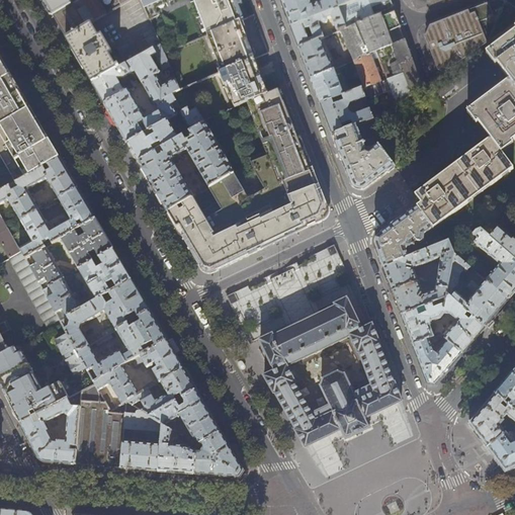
[(69,2),(68,0),(43,0),(44,2),(51,13),(69,2)]
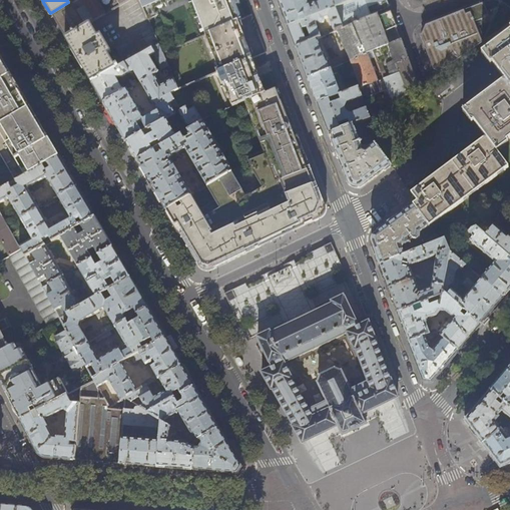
[(72,0),(68,2),(50,13),(52,17),(63,35),(87,20),(121,0),(72,0)]
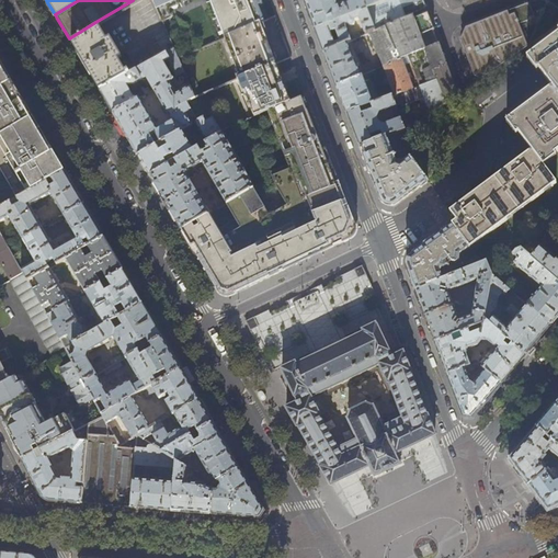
[(149,0),(159,19),(168,15),(161,2),(166,0),(207,0),(209,4),(205,7),(216,32),(219,31),(221,35),(258,20),(261,18),(253,0),(149,0)]
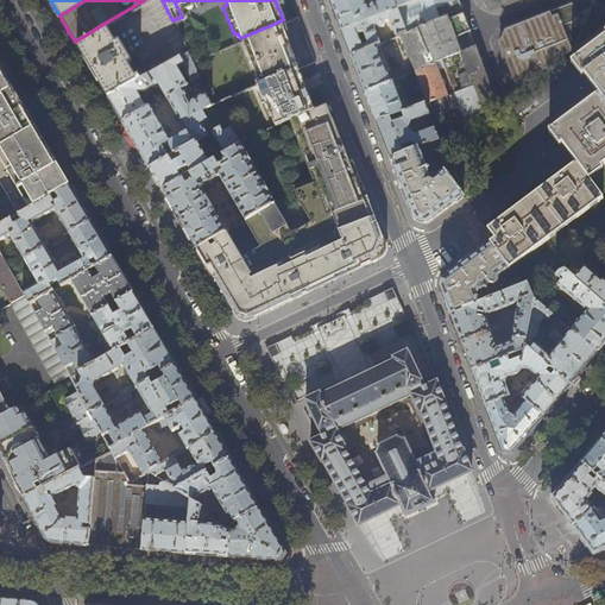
[(365,7),(361,0),(328,0),(333,12),(339,27),(395,5),(407,0),(370,0),(365,7)]
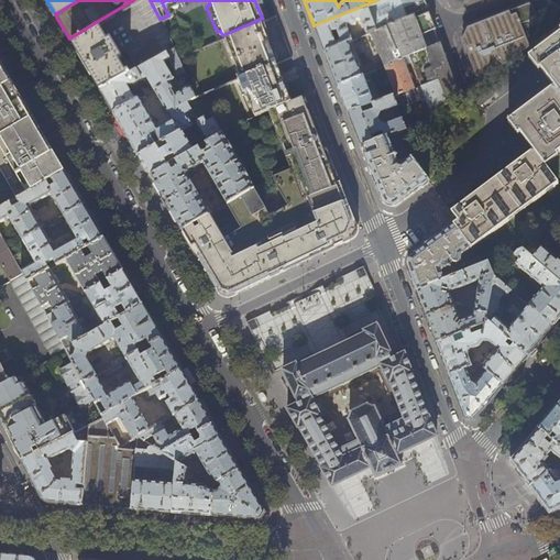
[(373,26),(423,7),(420,0),(376,0),(365,4),(373,26)]
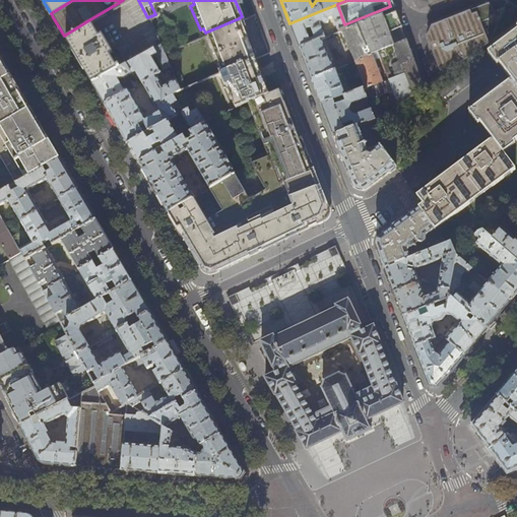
[(443,70),(516,18),(516,7),(507,0),(486,0),(429,22),(425,34),(437,66),(443,70)]
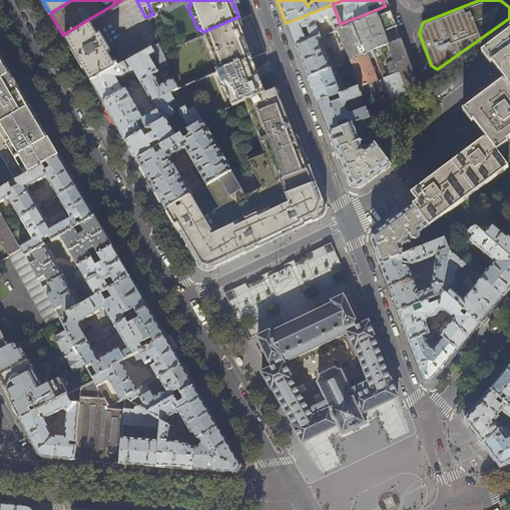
[(319,34),(313,20),(315,19),(316,20),(318,21),(321,20),(321,19),(322,18),(321,16),(326,14),(331,28),(334,27),(340,24),(333,4),(286,23),(287,25),(294,45),(319,34)]
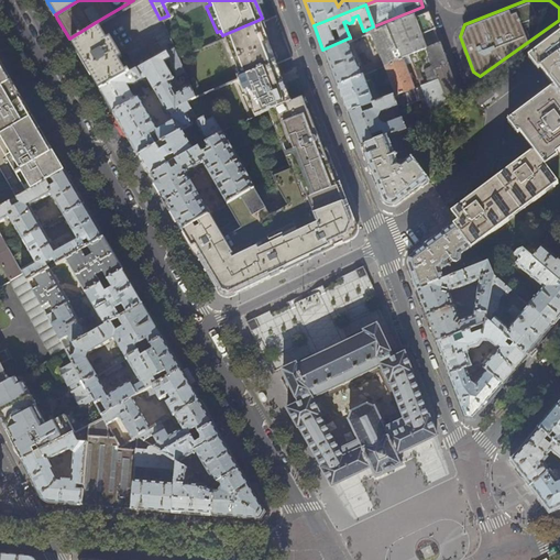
[(423,46),(417,33),(432,28),(424,6),(423,7),(373,26),(366,30),(381,64),(382,64),(401,56),(406,54),(428,111),(457,92),(437,40),(423,46)]
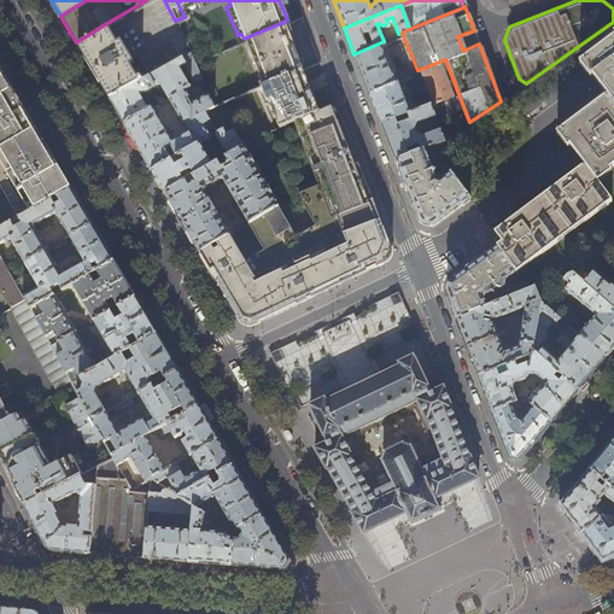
[(288,37),(284,22),(244,39),(261,82),(299,66),(288,37)]
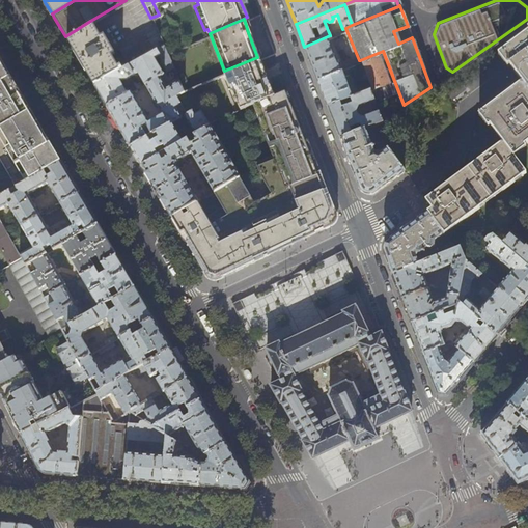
[(110,46),(106,38),(102,40),(90,21),(65,36),(66,39),(76,55),(92,82),(120,66),(118,63),(116,65),(106,48),(110,46)]
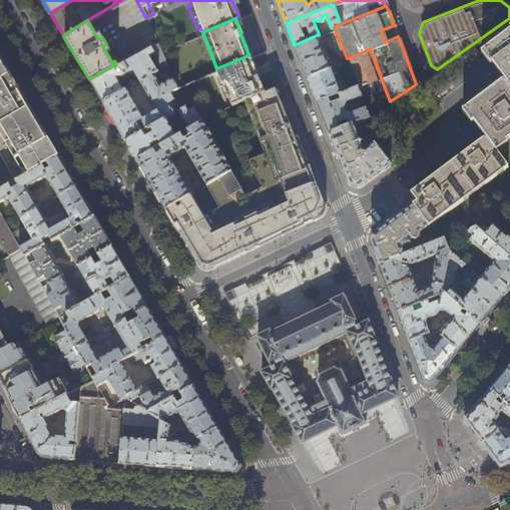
[(333,64),(347,58),(334,27),(331,28),(328,29),(321,32),(319,34),(294,45),(301,63),(306,75),(333,64)]
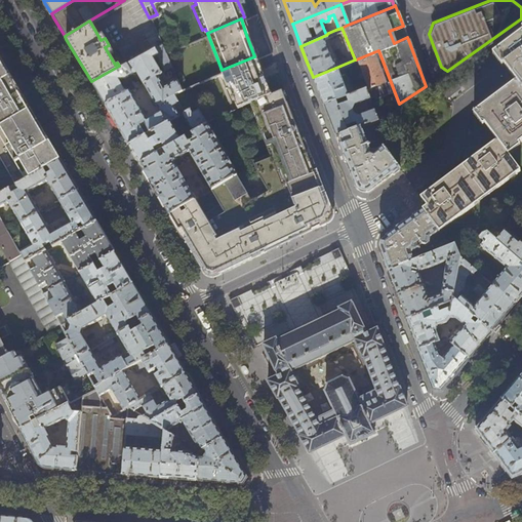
[(436,230),(517,168),(503,150),(521,134),(521,28),(492,49),(502,62),(514,78),(473,109),(494,137),(418,195),(425,203),(419,207),(436,229),(436,230)]
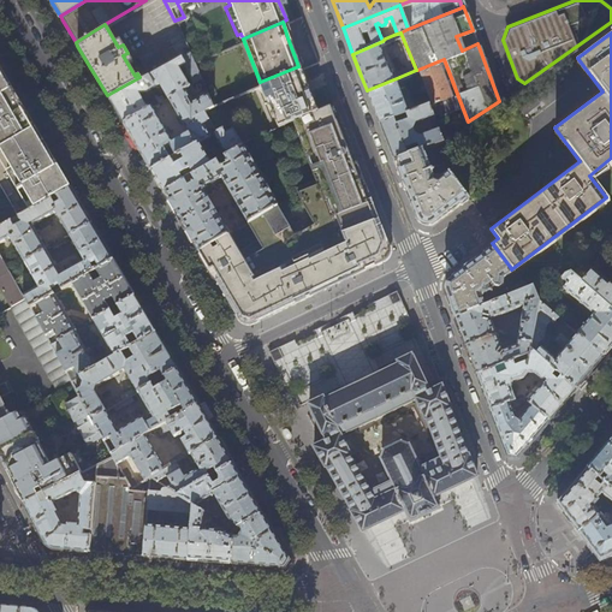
[(149,105),(162,96),(153,91),(141,99),(136,89),(144,89),(158,81),(165,95),(166,95),(186,83),(176,65),(180,61),(190,82),(198,77),(186,51),(140,77),(107,95),(108,97),(122,120),(149,105)]
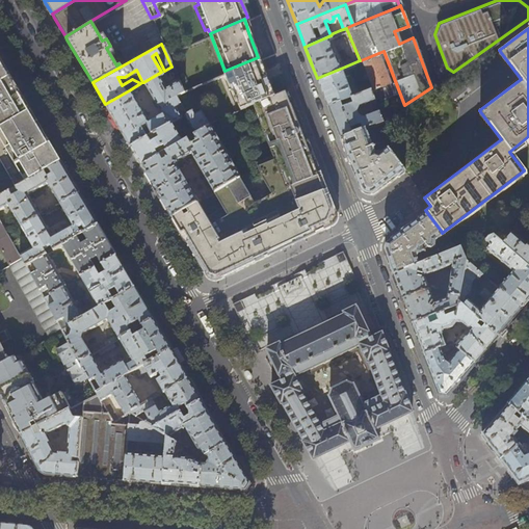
[(508,62),(499,50),(496,52),(505,64),(508,62)]
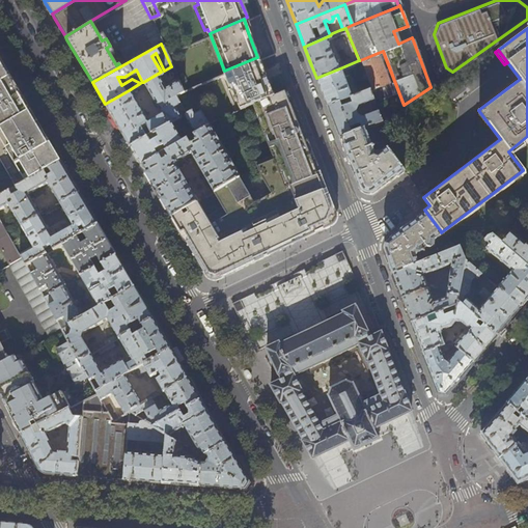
[(388,81),(378,53),(360,60),(370,87),(388,81)]
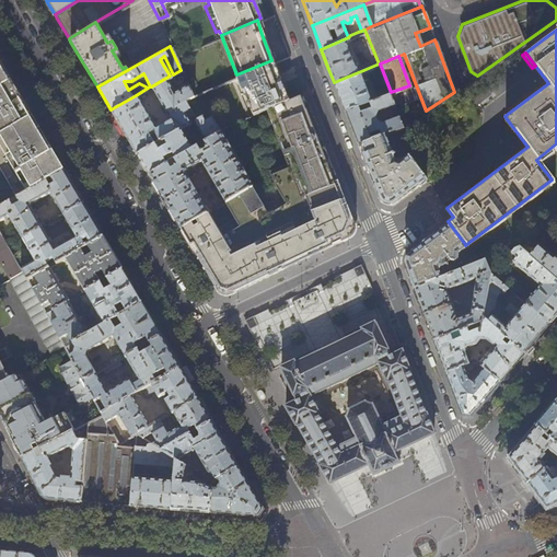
[(279,79),(271,60),(236,74),(236,76),(234,76),(251,114),(265,107),(287,99),(279,79)]
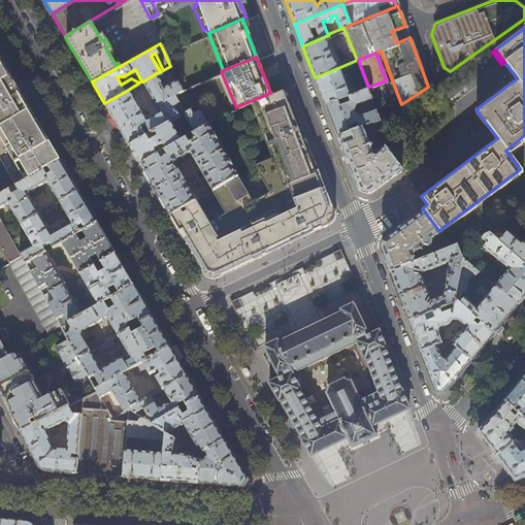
[(0,160),(13,184),(14,183),(59,158),(45,135),(18,88),(0,58),(0,160)]
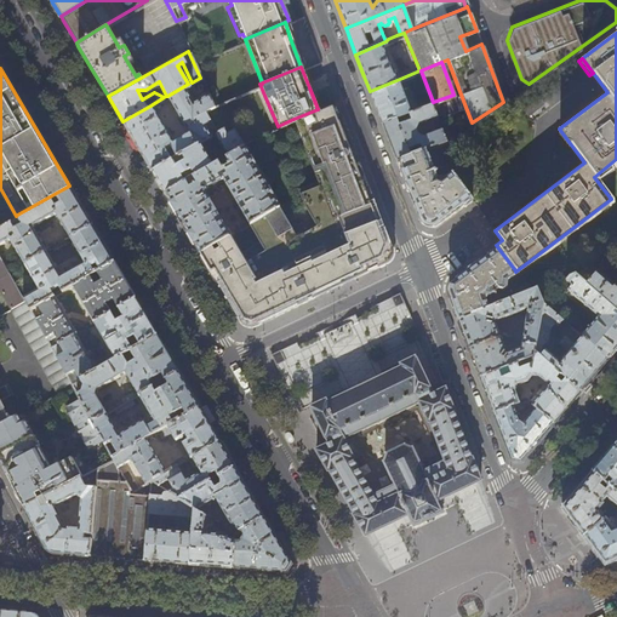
[(409,112),(401,92),(406,91),(403,78),(370,91),(375,107),(381,121),(409,112)]
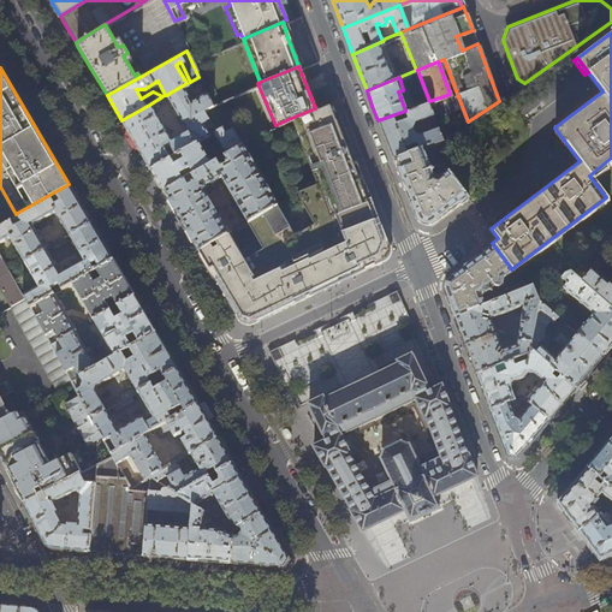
[(209,124),(201,108),(206,105),(211,104),(205,90),(189,99),(185,91),(192,88),(189,82),(186,83),(166,95),(184,129),(168,137),(149,105),(122,120),(138,150),(148,167),(168,156),(168,155),(162,144),(167,142),(173,153),(196,140),(208,132),(201,120),(203,119),(207,125),(209,124)]
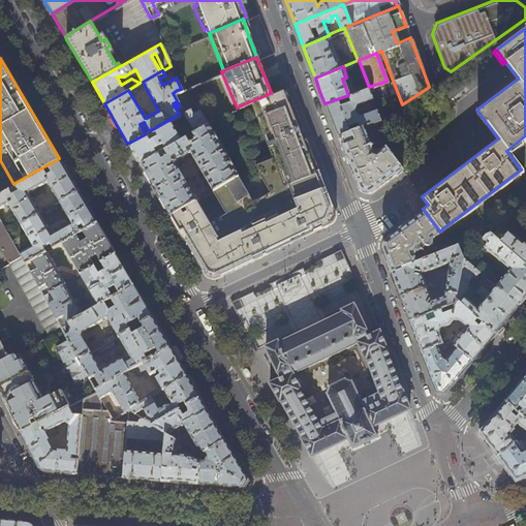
[(299,124),(285,87),(271,93),(250,101),(270,152),(304,137),(299,124)]
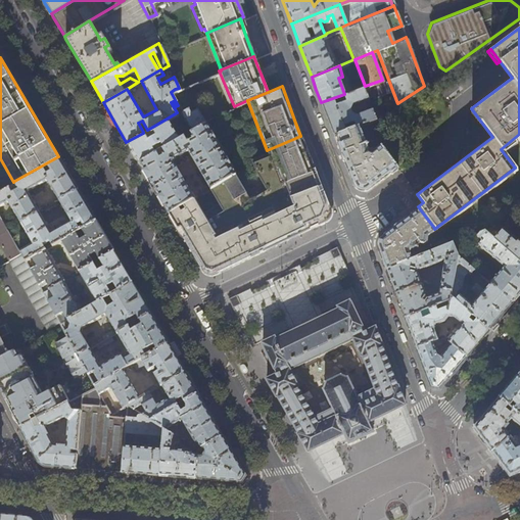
[(350,111),(348,105),(349,101),(366,95),(363,87),(344,94),(321,102),(327,117),(333,133),(362,122),(374,117),(371,107),(355,113),(350,111)]
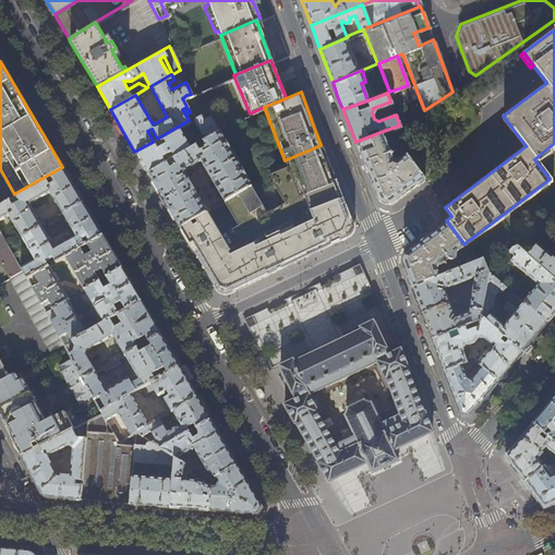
[(217,130),(205,110),(191,119),(202,139),(217,130)]
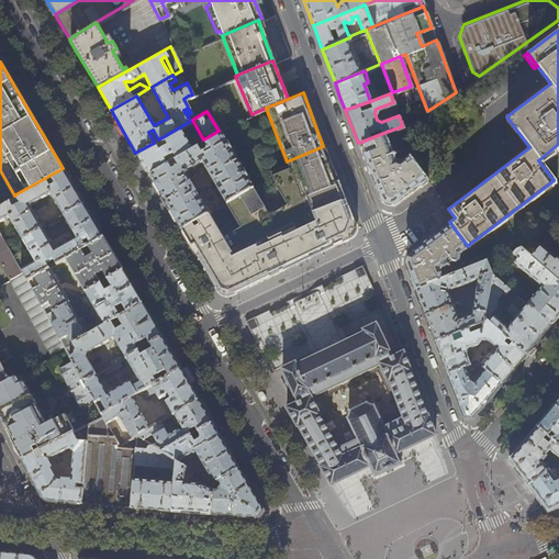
[(190,147),(179,127),(158,140),(154,142),(154,143),(135,153),(145,169),(147,174),(166,161),(172,158),(190,147)]
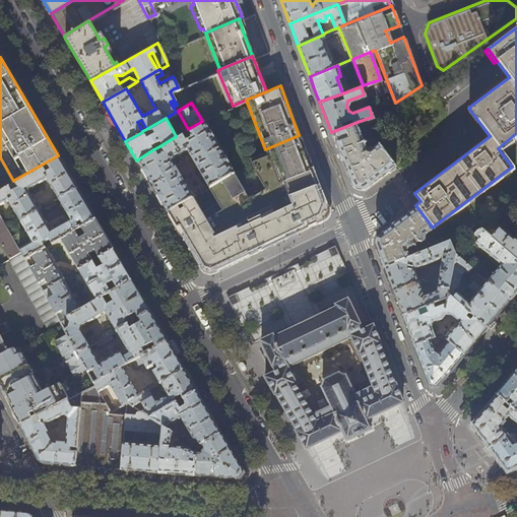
[(229,163),(222,153),(212,137),(213,137),(208,128),(207,128),(202,121),(188,129),(187,130),(189,134),(188,135),(189,136),(184,139),(181,134),(176,136),(159,146),(163,151),(156,154),(153,149),(136,160),(149,182),(160,202),(162,203),(164,206),(166,209),(191,195),(171,160),(171,155),(185,147),(207,185),(232,171),(228,163),(229,163)]
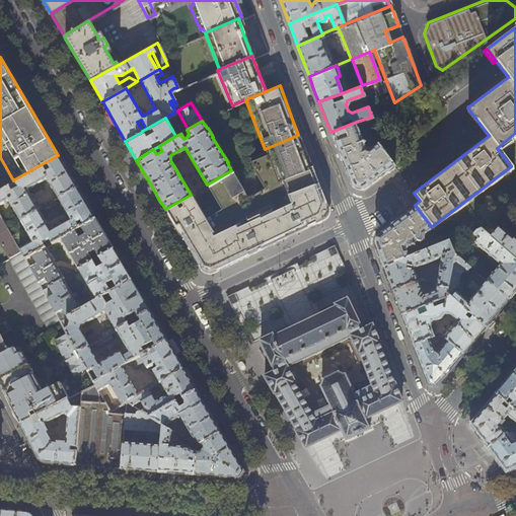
[(361,144),(360,141),(371,137),(359,121),(330,132),(332,136),(340,156),(350,183),(362,188),(380,173),(392,164),(376,143),(370,148),(372,150),(365,154),(361,152),(361,149),(362,146),(361,144)]
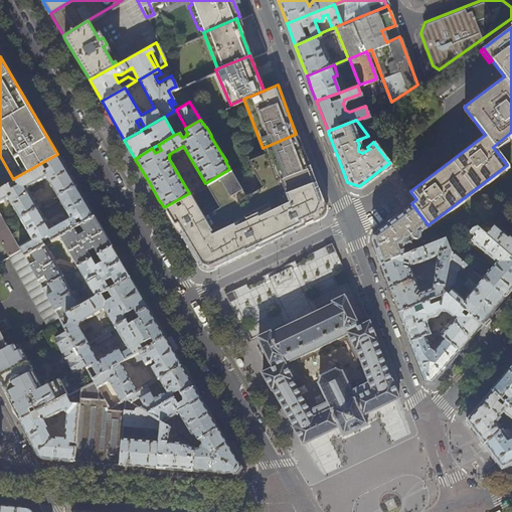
[(250,167),(302,148),(296,134),(263,148),(246,155),(245,155),(250,167)]
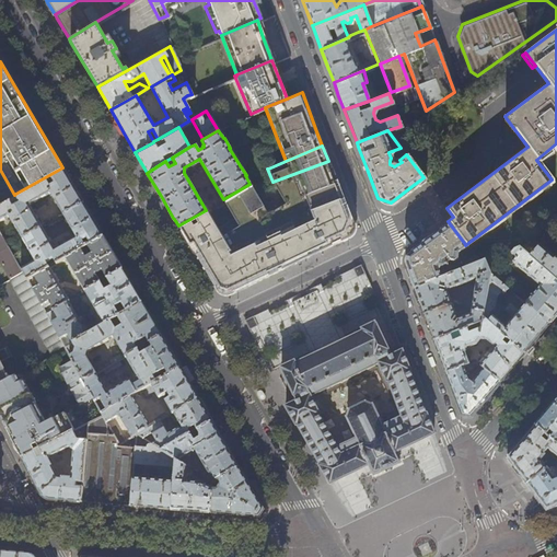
[(333,241),(347,234),(351,222),(328,161),(273,182),(278,192),(260,201),(250,184),(223,199),(232,215),(215,225),(206,210),(178,225),(181,230),(193,251),(199,262),(199,263),(201,265),(202,267),(209,279),(213,287),(213,289),(220,290),(228,293),(229,291),(257,277),(263,275),(267,273),(277,268),(292,260),(333,241)]
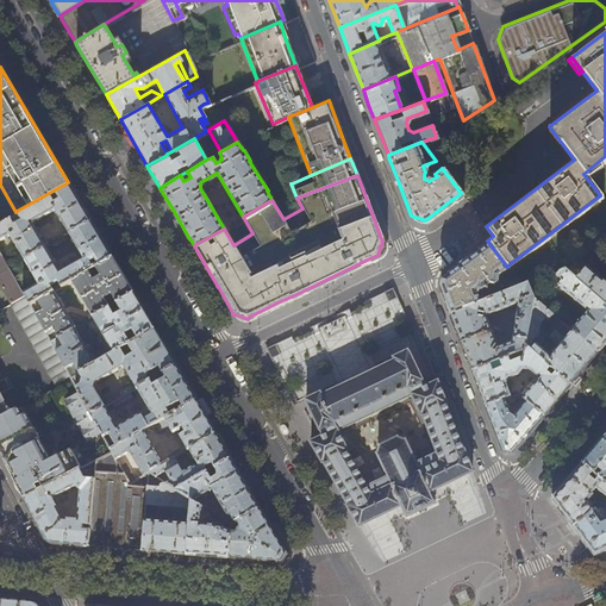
[(43,244),(29,220),(52,207),(67,231),(89,218),(81,205),(68,182),(17,211),(19,217),(12,222),(10,216),(0,220),(0,236),(7,232),(22,256),(23,256),(43,244)]
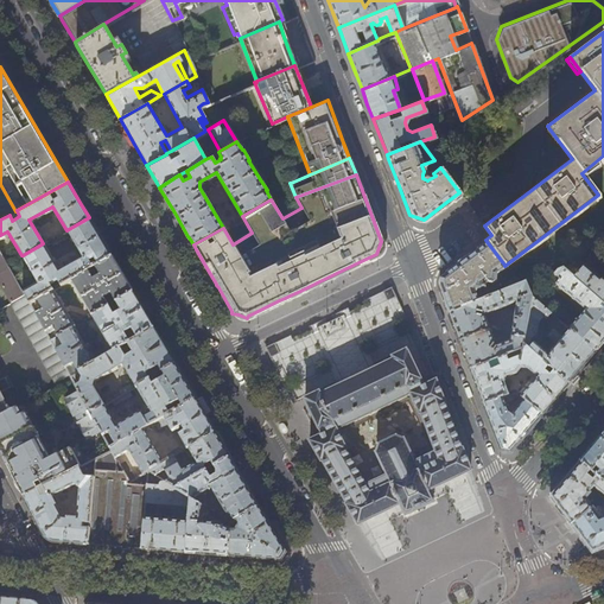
[(58,268),(43,243),(23,255),(21,255),(36,280),(21,288),(23,291),(27,300),(36,296),(50,287),(48,283),(55,278),(58,283),(69,277),(84,267),(91,264),(109,253),(96,231),(89,217),(67,230),(81,255),(58,268)]
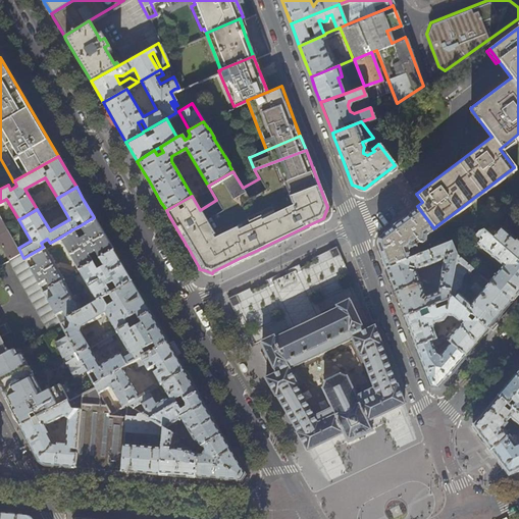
[(424,236),(424,235),(433,227),(417,206),(395,222),(378,235),(377,240),(375,246),(383,267),(408,257),(406,251),(402,252),(400,247),(405,244),(408,247),(416,241),(417,242),(420,243),(424,240),(424,236)]
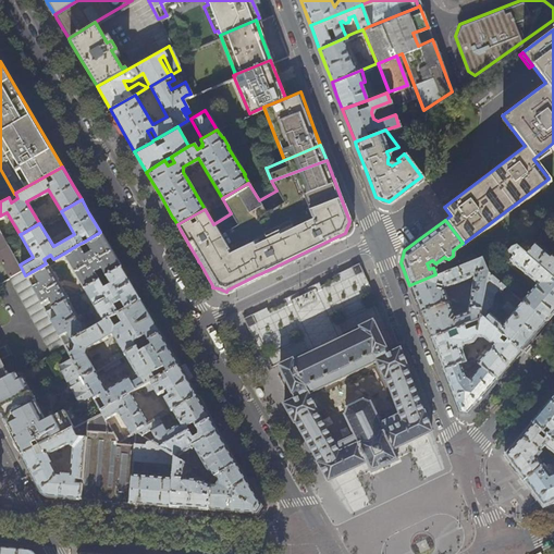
[(93,270),(99,267),(103,274),(120,265),(118,260),(100,232),(84,242),(87,247),(85,249),(86,251),(83,254),(77,245),(63,254),(83,286),(97,278),(93,270)]
